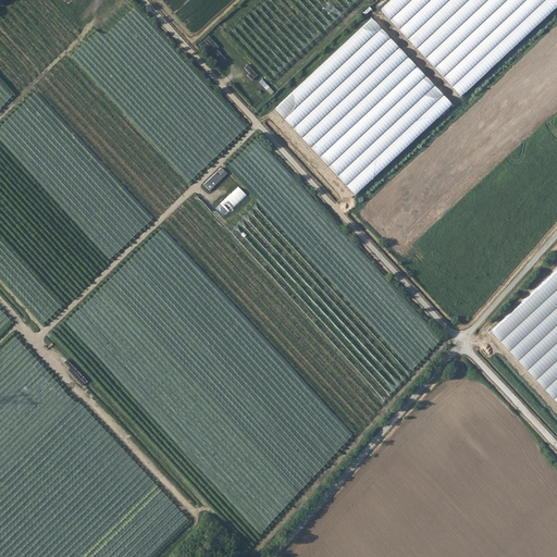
[(556,0),(391,0),(381,10),(459,96),(556,5),(556,0)]
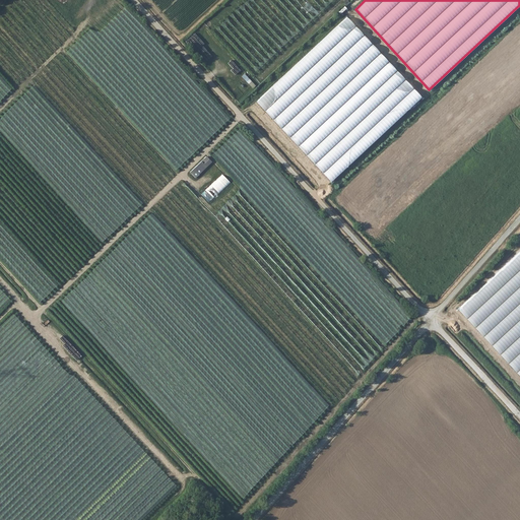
[(346,17),(256,103),(329,183),(425,99),(346,17)]
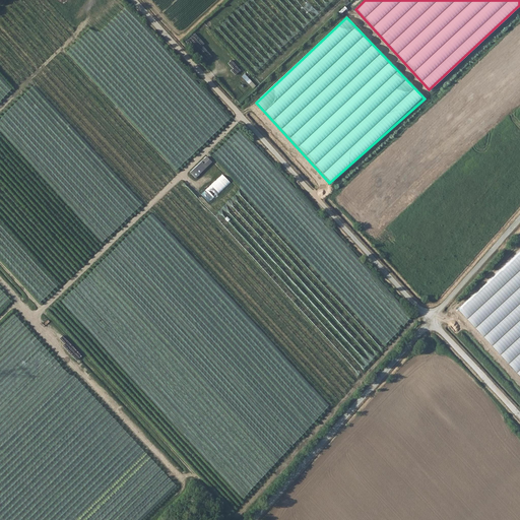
[(211,161),(206,156),(190,173),(195,178),(211,161)]
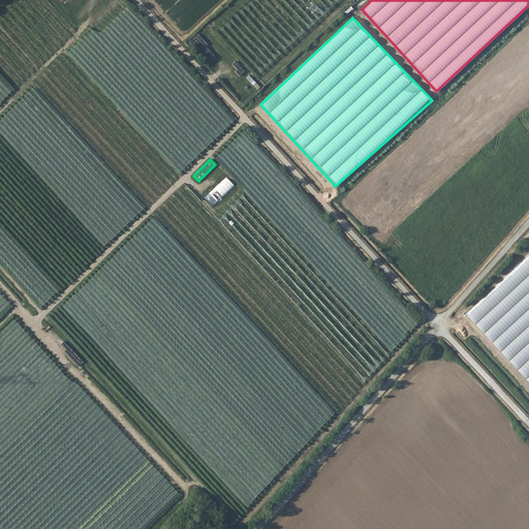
[(237,185),(228,176),(205,197),(213,207),(237,185)]
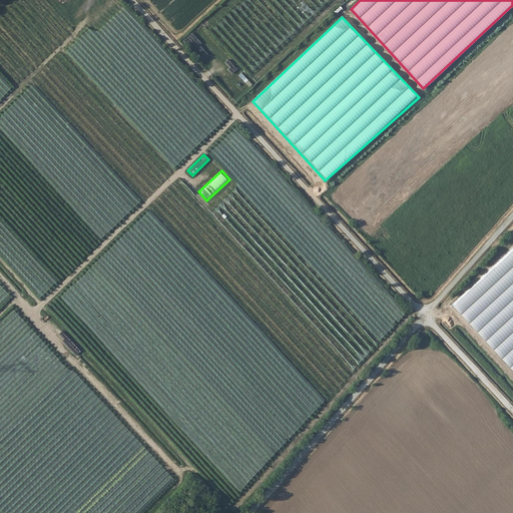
[(512,245),(451,305),(512,371),(512,245)]
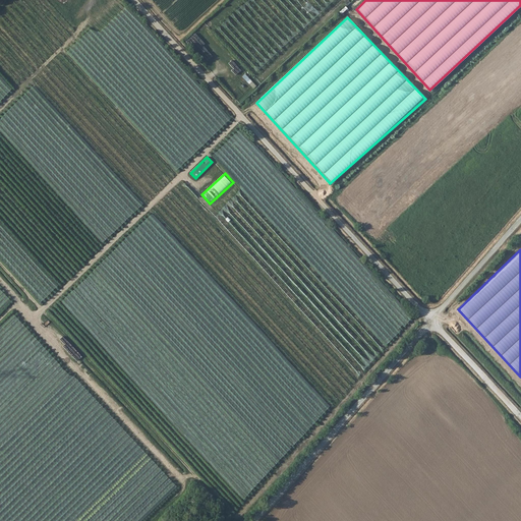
All buildings are outlined.
